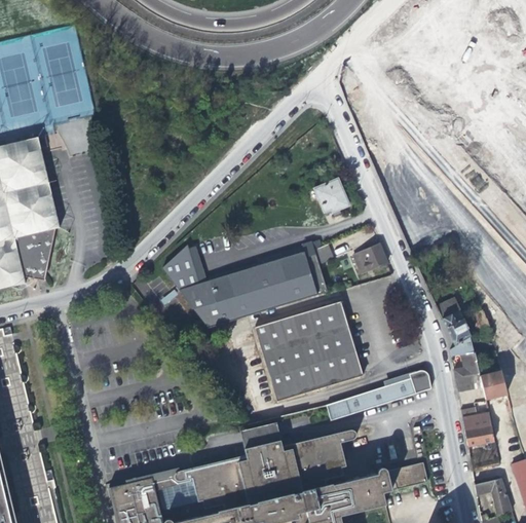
[(0,288),(26,283),(24,275),(29,276),(37,278),(42,275),(52,229),(59,227),(37,137),(0,145),(0,288)]
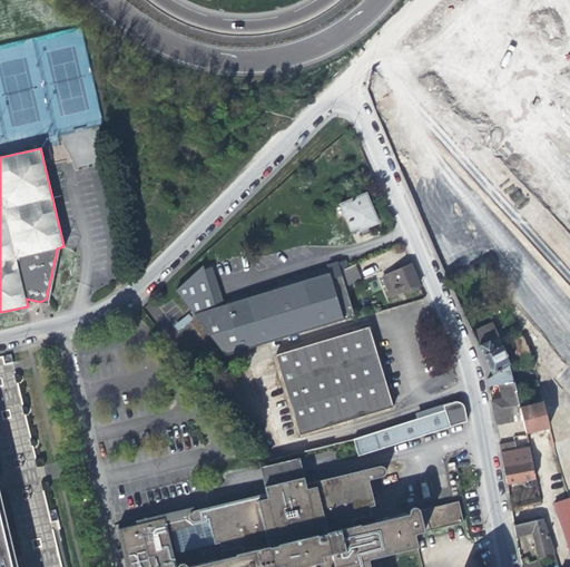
[(365,225),(379,220),(373,207),(366,192),(341,203),(353,231),(365,225)]
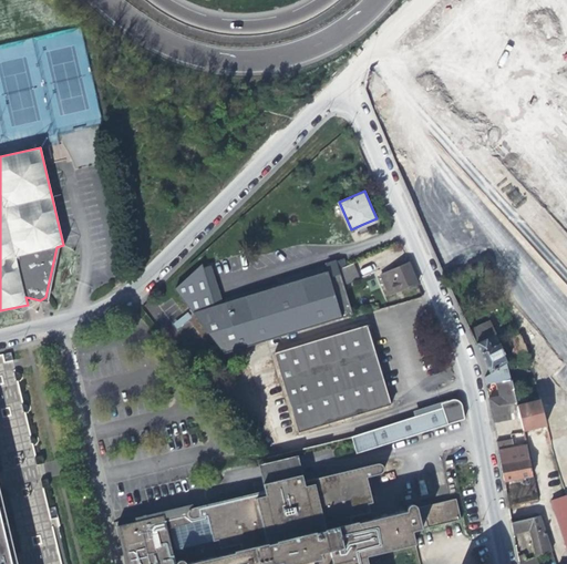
[(326,260),(329,270),(330,275),(341,272),(339,265),(347,262),(344,255),(326,260)]
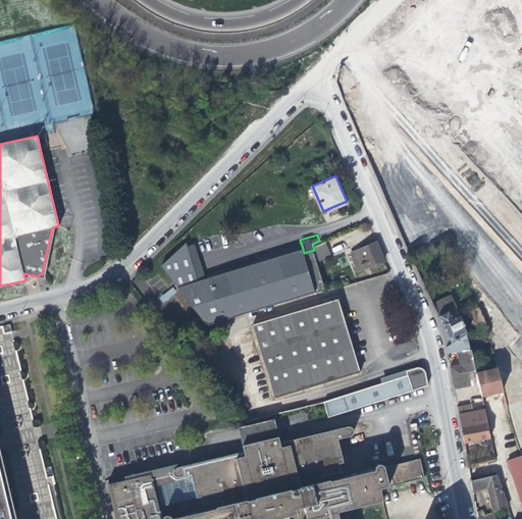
[(331,254),(326,239),(319,241),(312,244),(314,250),(317,259),(331,254)]
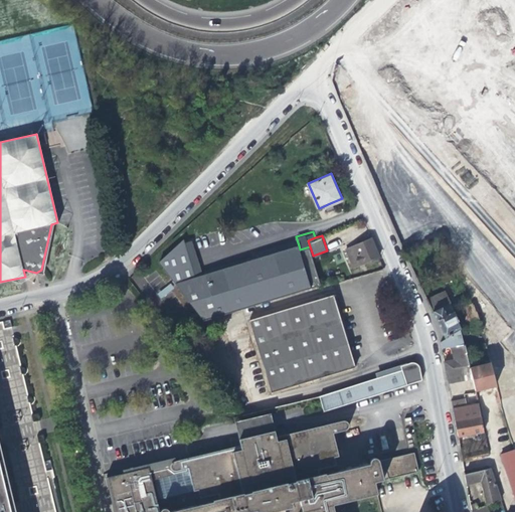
[(355,266),(379,256),(374,243),(371,236),(347,247),(355,266)]
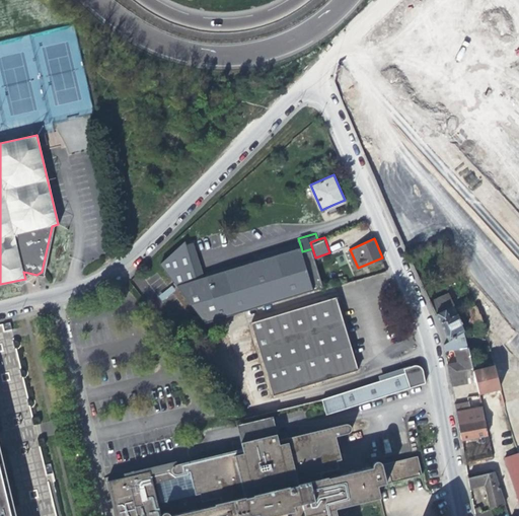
[(206,322),(323,286),(315,258),(312,248),(305,250),(302,251),(301,247),(240,266),(196,279),(184,243),(186,243),(184,240),(159,262),(206,322)]
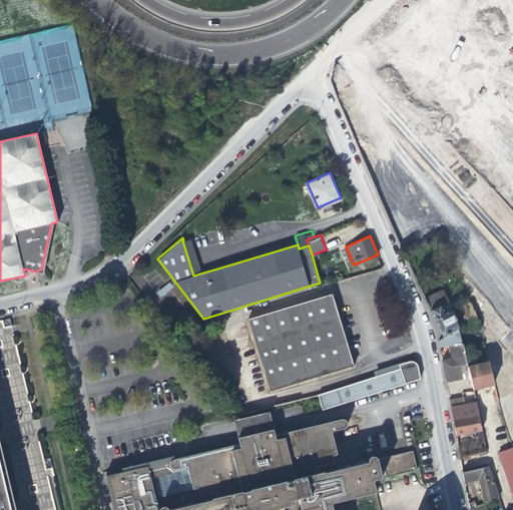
[(190,238),(183,240),(182,240),(193,276),(237,263),(236,260),(200,270),(190,238)]
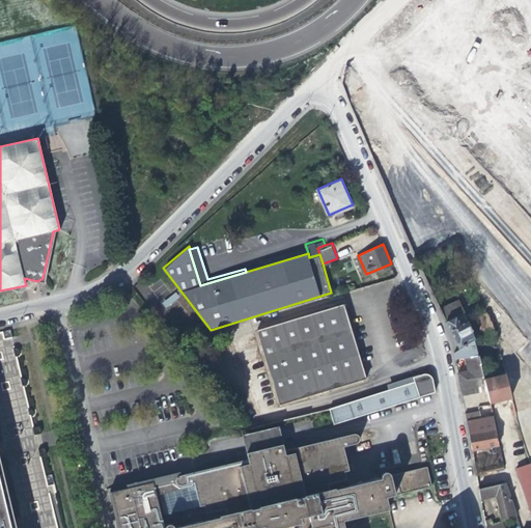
[(255,329),(277,403),(364,377),(354,337),(343,302),(255,329)]
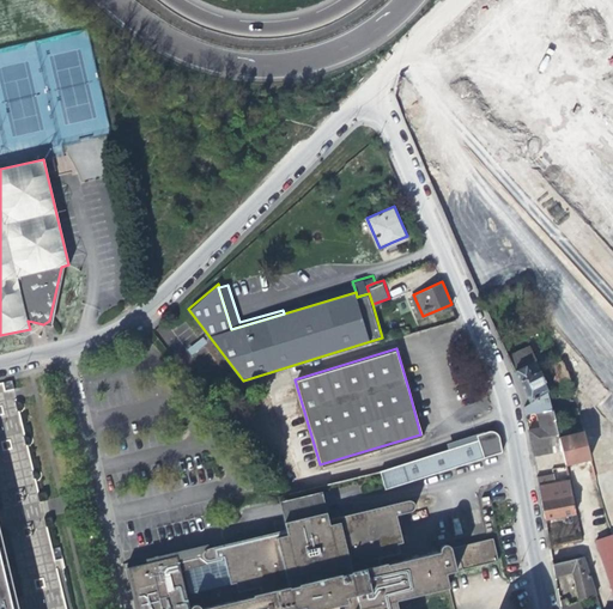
[(547,364),(552,373),(565,367),(560,355),(547,364)]
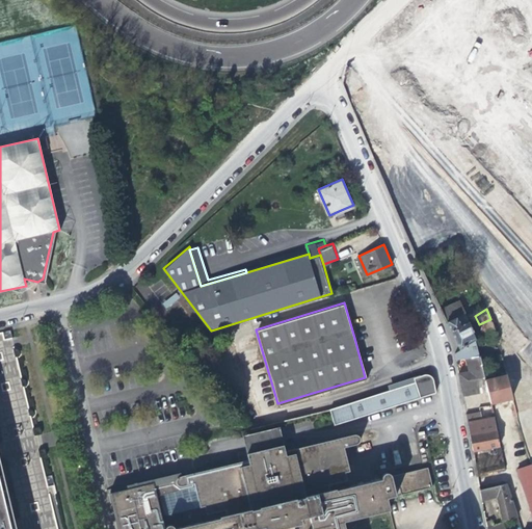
[(452,332),(459,346),(476,335),(474,329),(476,329),(470,318),(462,322),(458,314),(447,319),(452,332)]
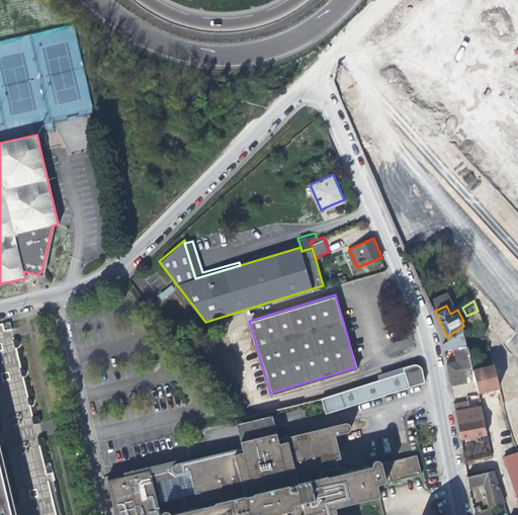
[(478,311),(466,316),(472,332),(485,327),(478,311)]
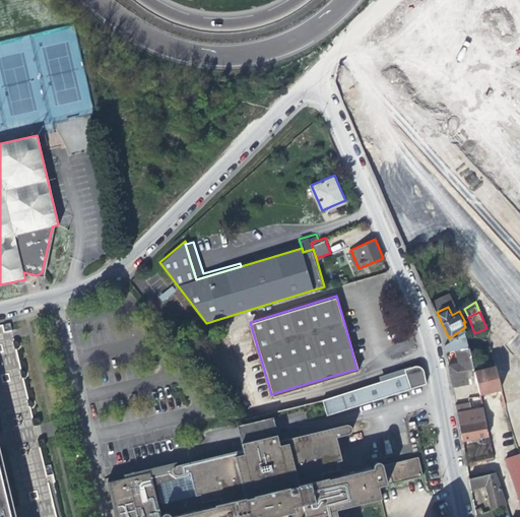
[(448,363),(449,373),(473,368),(472,363),(471,358),(470,350),(464,328),(458,333),(450,337),(449,339),(445,341),(444,343),(445,348),(456,346),(457,351),(458,360),(448,363)]
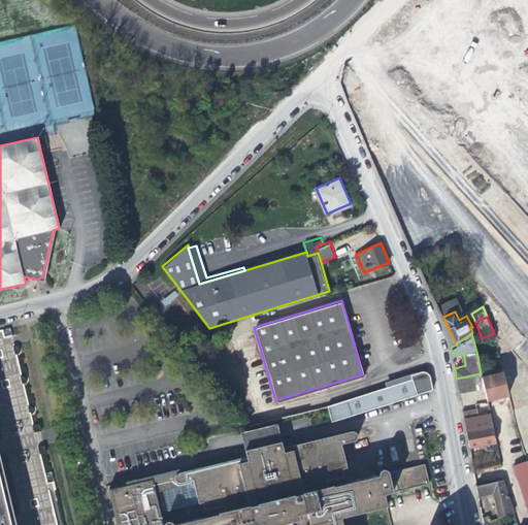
[(479,363),(500,355),(498,347),(477,356),(479,363)]
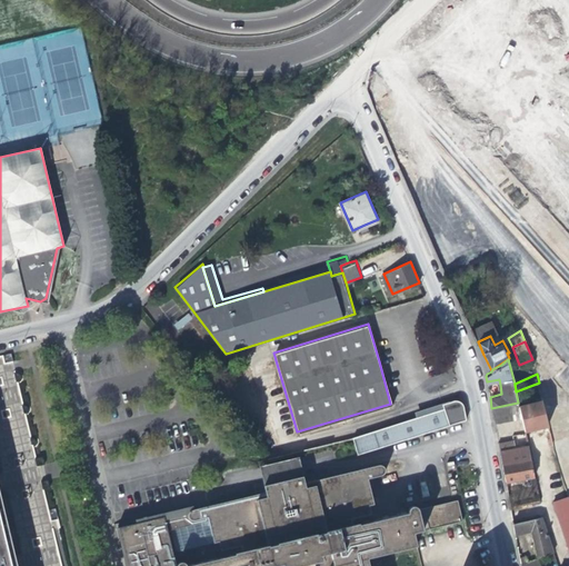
[(456,399),(445,403),(446,408),(416,417),(352,437),(358,454),(466,419),(463,405),(461,401),(460,400),(458,399),(456,399)]
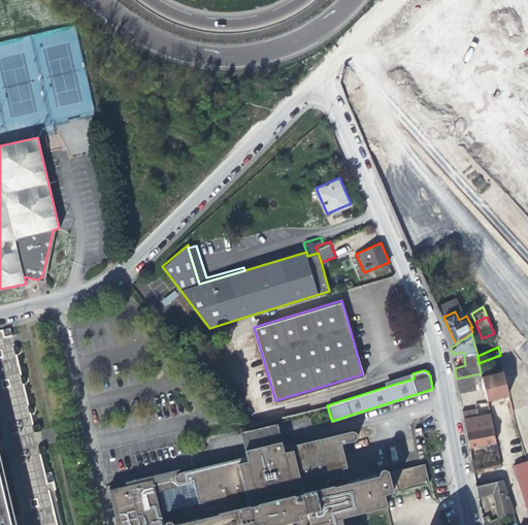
[(503,370),(482,375),(484,386),(485,390),(487,398),(502,395),(509,393),(503,370)]
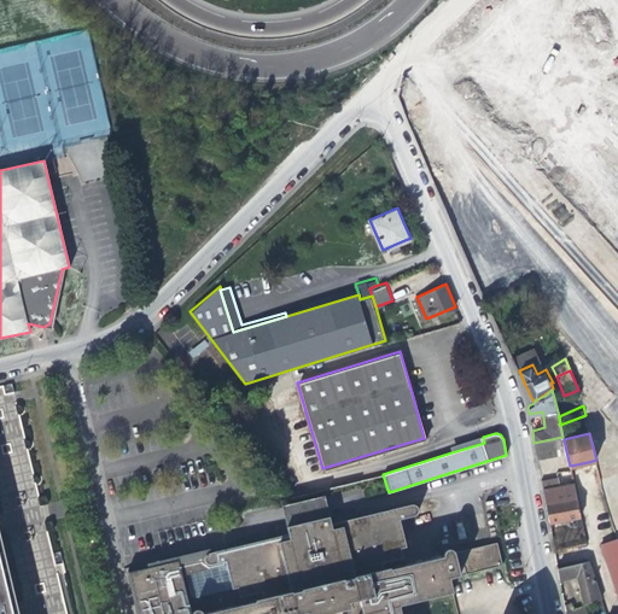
[(450,446),(452,452),(484,443),(483,437),(450,446)]
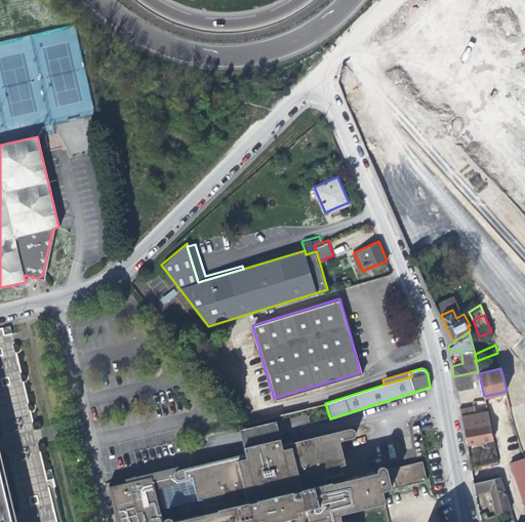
[(471,387),(481,384),(479,373),(478,371),(453,376),(456,389),(471,387)]
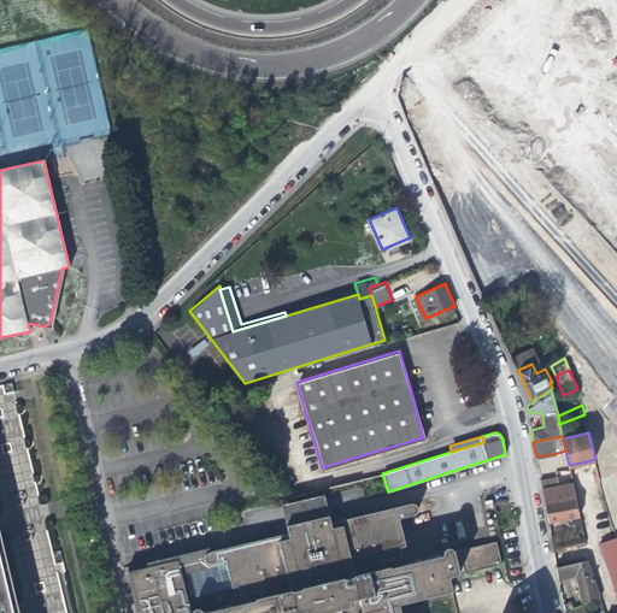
[(559,481),(571,478),(570,469),(558,471),(559,481)]
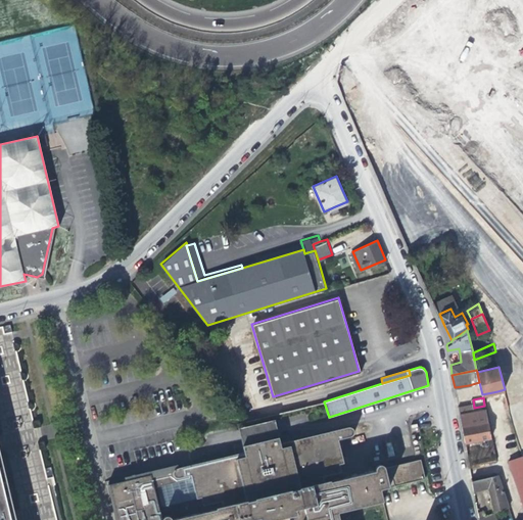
[(458,406),(462,427),(488,422),(487,417),(485,409),(472,412),(471,404),(458,406)]
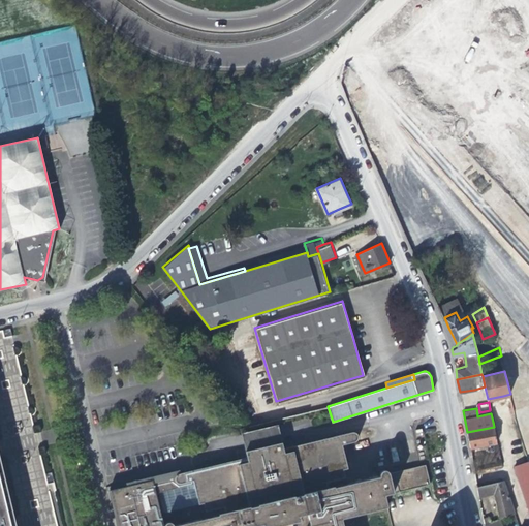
[(501,420),(493,422),(494,427),(497,440),(498,446),(506,444),(501,420)]
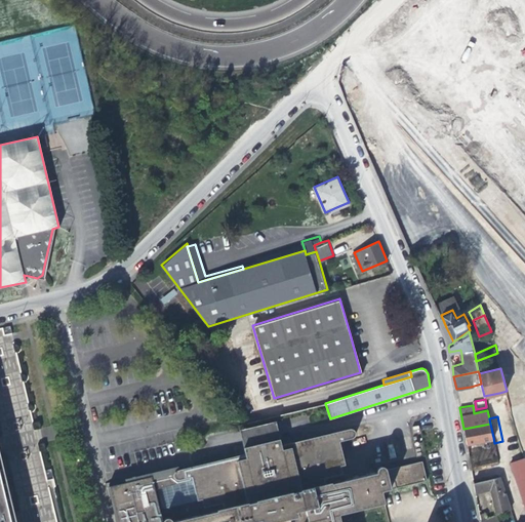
[(242,439),(245,448),(254,446),(254,443),(271,440),(271,442),(281,440),(279,430),(277,423),(277,422),(240,430),(242,439)]
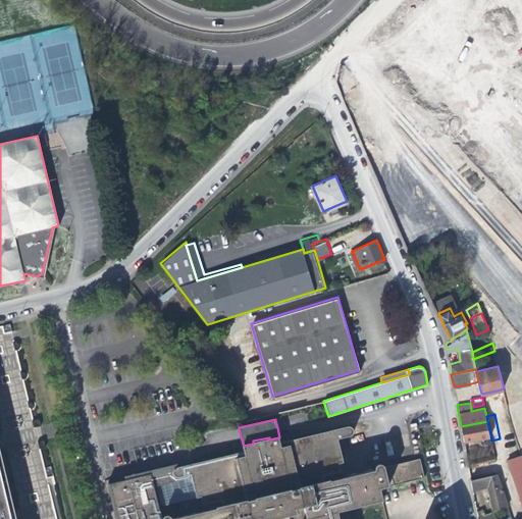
[(480,437),(490,434),(487,421),(461,426),(464,440),(480,437)]
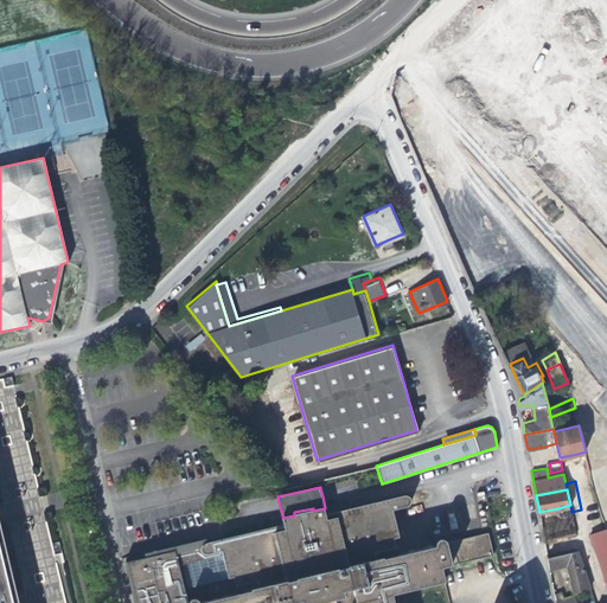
[(404,496),(391,499),(395,510),(407,507),(409,506),(411,504),(413,502),(413,500),(411,499),(410,498),(409,496),(407,496),(404,496)]
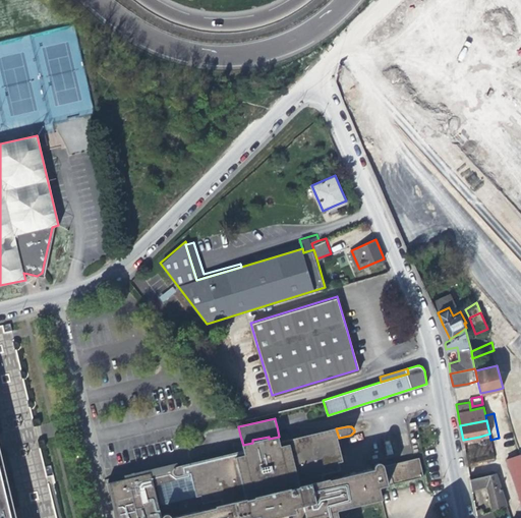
[(344,460),(339,438),(336,428),(290,440),(288,435),(279,437),(282,447),(333,435),(339,462),(344,460)]
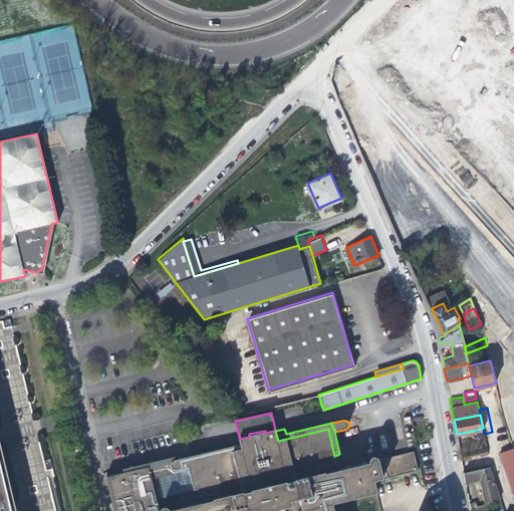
[(249,437),(240,439),(230,441),(230,448),(106,477),(114,510),(335,510),(334,503),(378,491),(375,480),(419,470),(415,453),(379,461),(376,457),(373,457),(371,459),(370,460),(370,462),(327,473),(326,471),(320,472),(319,467),(336,463),(334,456),(328,429),(278,441),(275,431),(265,433),(265,431),(249,434),(249,437)]
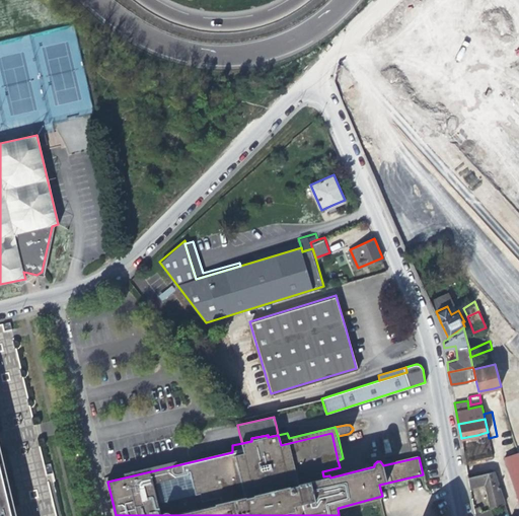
[(4,462),(1,447),(0,444),(0,515),(17,515),(16,510),(11,491),(4,462)]
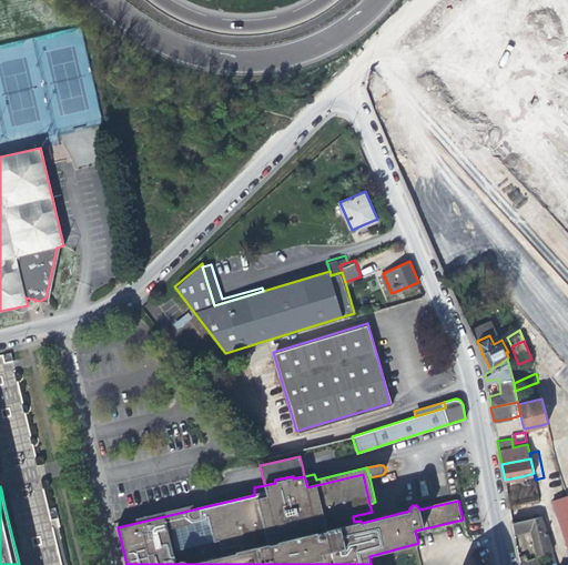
[(560,564),(567,564),(567,502),(566,496),(566,494),(554,498),(551,498),(567,550),(567,548),(567,564),(566,564),(566,563),(560,564)]
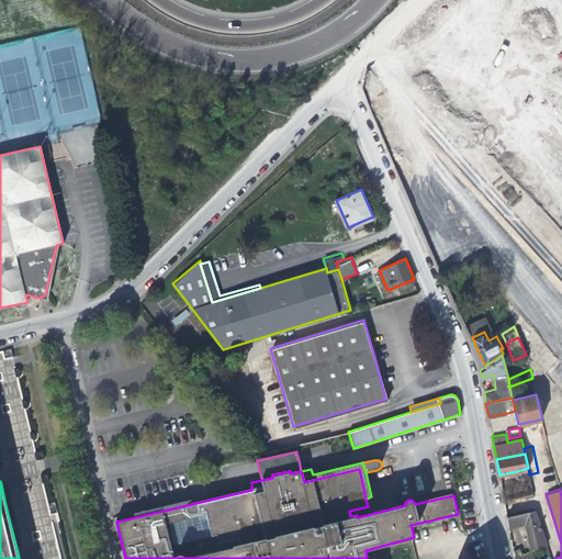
[(531,548),(537,546),(544,543),(544,539),(538,521),(535,509),(507,516),(509,527),(525,522),(528,534),(531,548)]
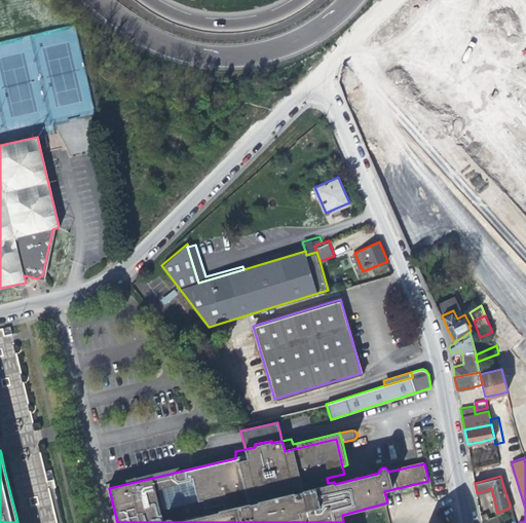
[(512,484),(503,487),(510,505),(517,501),(512,484)]
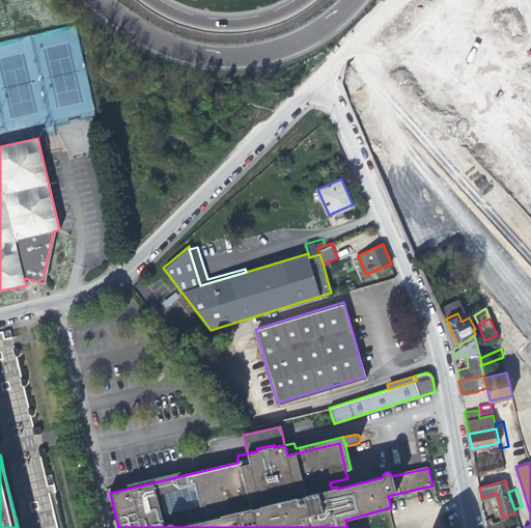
[(487,527),(504,527),(501,519),(486,525),(487,527)]
